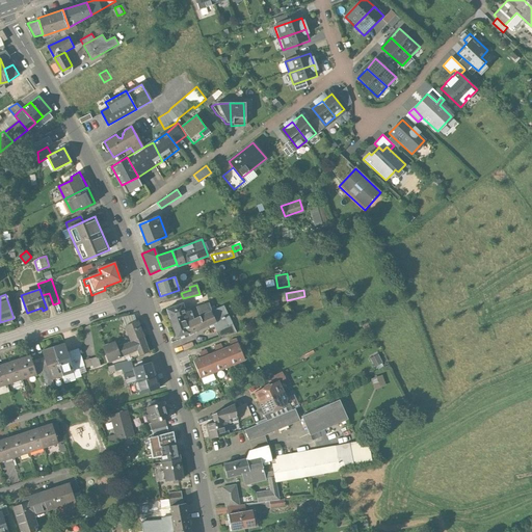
[(21,315),(27,313),(22,298),(17,300),(21,315)]
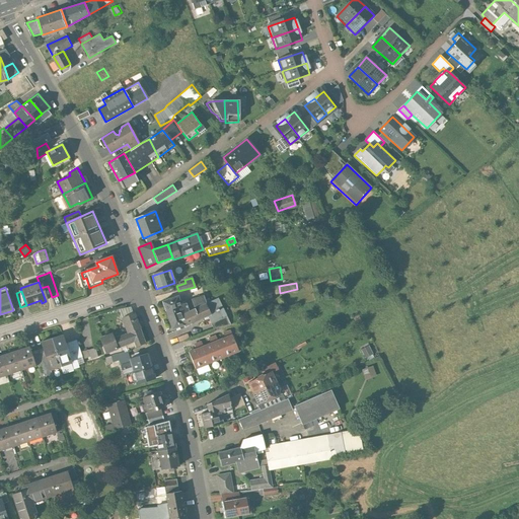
[(176,331),(184,327),(179,314),(188,311),(184,303),(179,305),(176,296),(161,302),(170,329),(175,328),(176,331)]
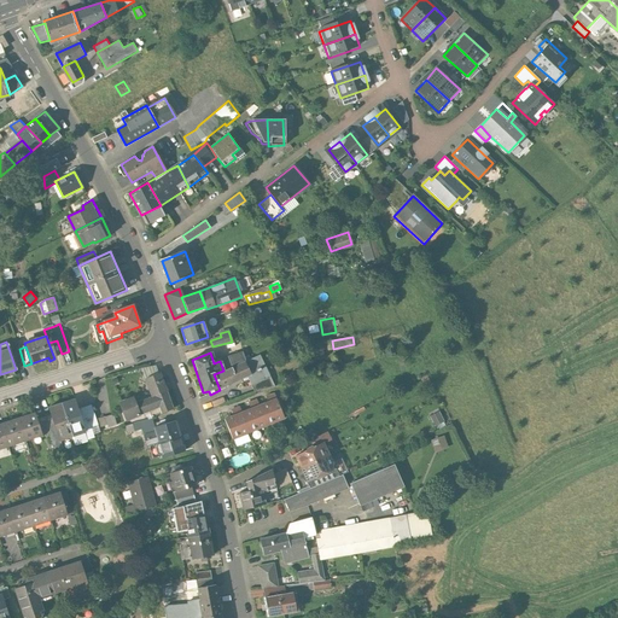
[(231,368),(223,371),(214,374),(220,390),(227,388),(226,386),(246,375),(250,374),(245,362),(242,353),(227,357),(231,368)]
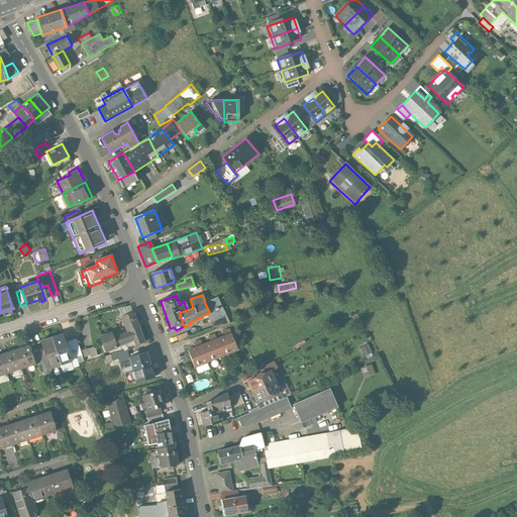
[(205,303),(209,313),(206,314),(212,328),(229,324),(217,298),(205,303)]
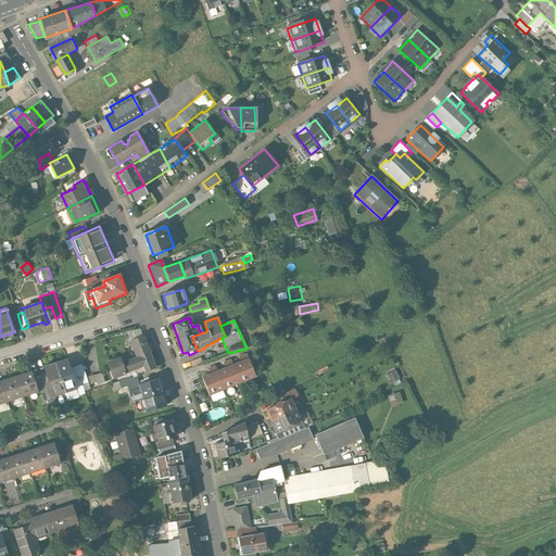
[(139,356),(143,366),(146,371),(158,367),(151,351),(152,351),(146,336),(131,341),(137,356),(139,356)]
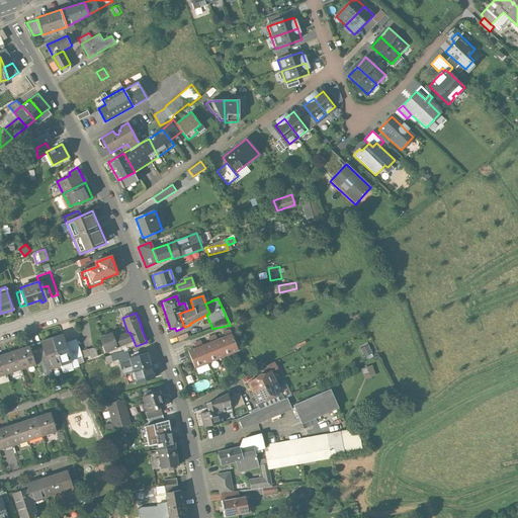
[(119,347),(134,341),(130,332),(127,332),(115,337),(119,347)]
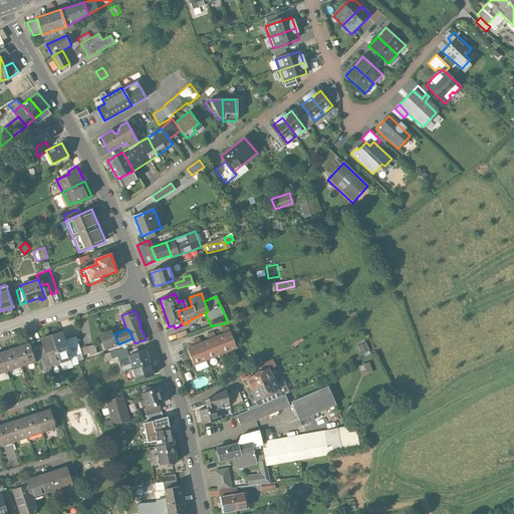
[(105,349),(118,344),(114,334),(113,335),(111,330),(99,335),(105,349)]
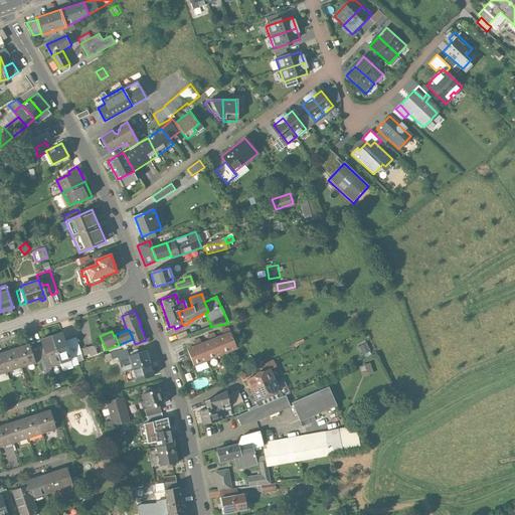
[(185,331),(175,335),(177,340),(187,336),(185,331)]
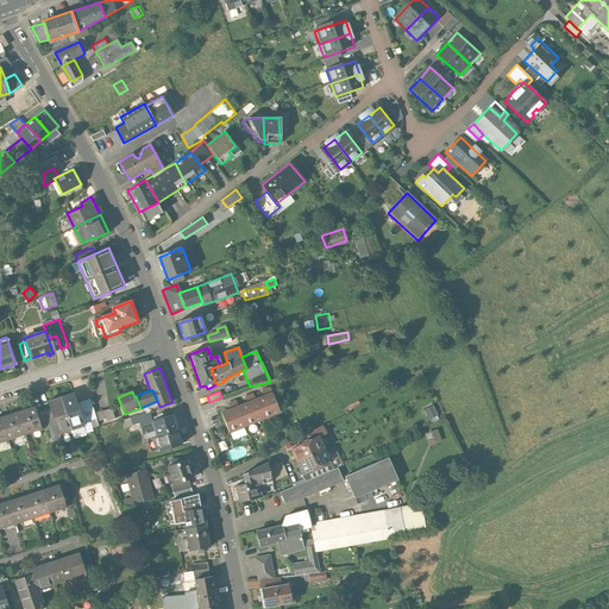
[(76,403),(73,394),(61,397),(71,429),(83,425),(76,403)]
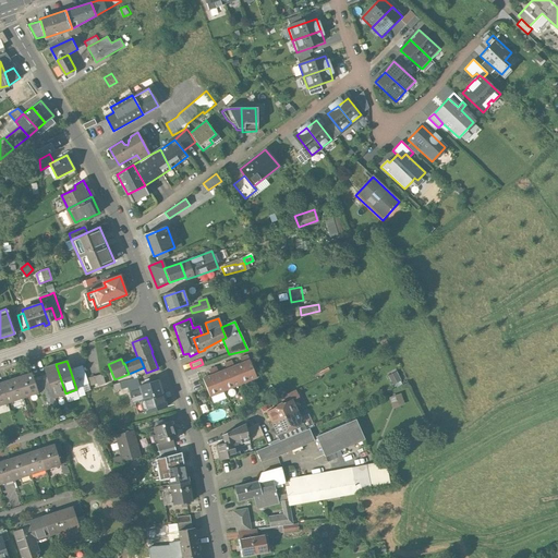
[(256,378),(250,361),(234,366),(241,384),(256,378)]
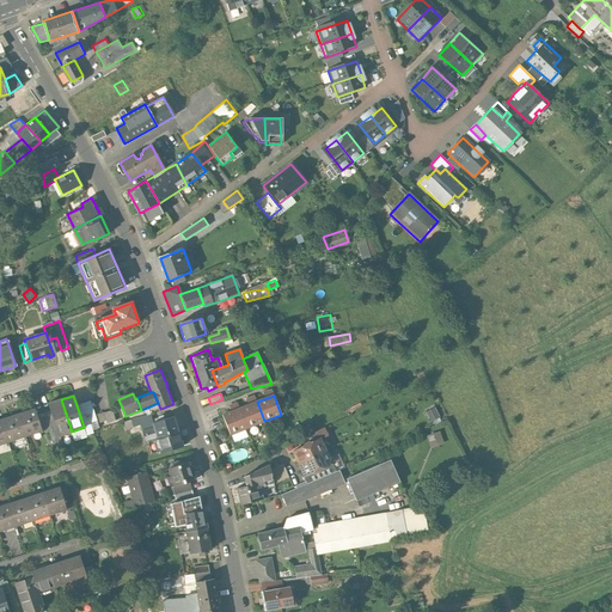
[(72,432),(61,399),(48,404),(50,411),(59,435),(72,432)]
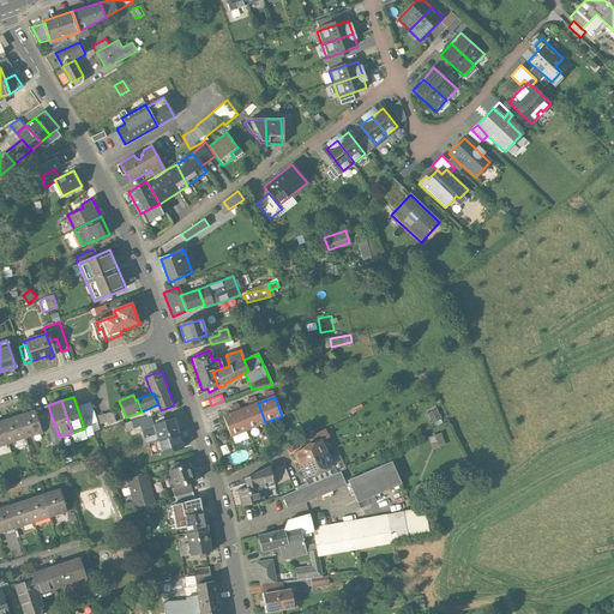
[(77,407),(84,428),(88,438),(95,435),(92,431),(100,428),(91,402),(77,407)]
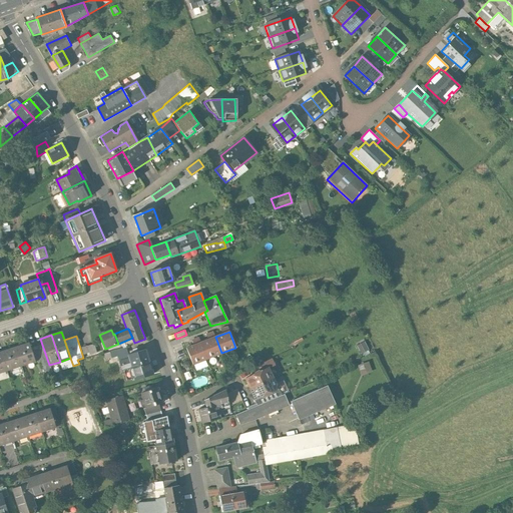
[(221,353),(215,337),(201,342),(207,358),(221,353)]
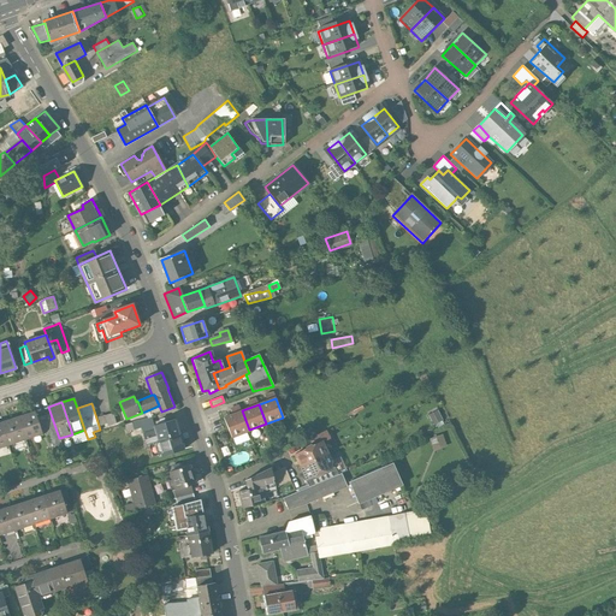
[(244,442),(241,433),(249,430),(242,410),(225,418),(232,437),(236,445),(244,442)]
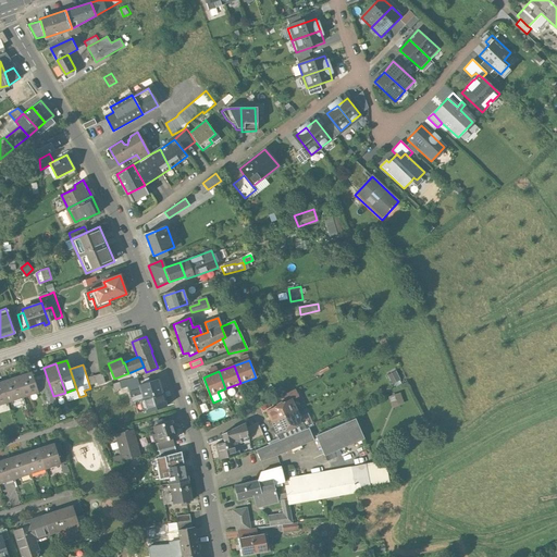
[(399,380),(396,371),(387,375),(392,384),(399,380)]
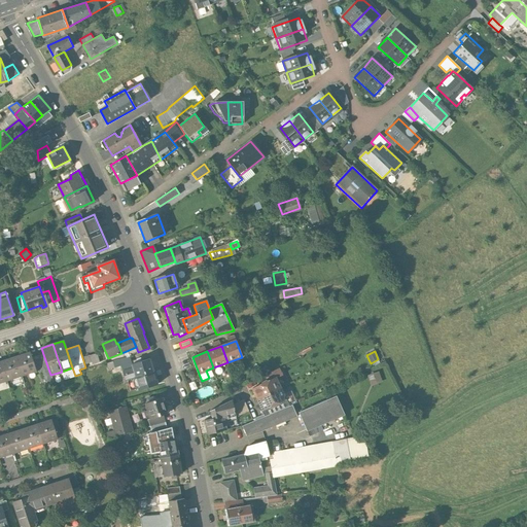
[(30,352),(15,357),(22,375),(36,371),(32,357),(30,352)]
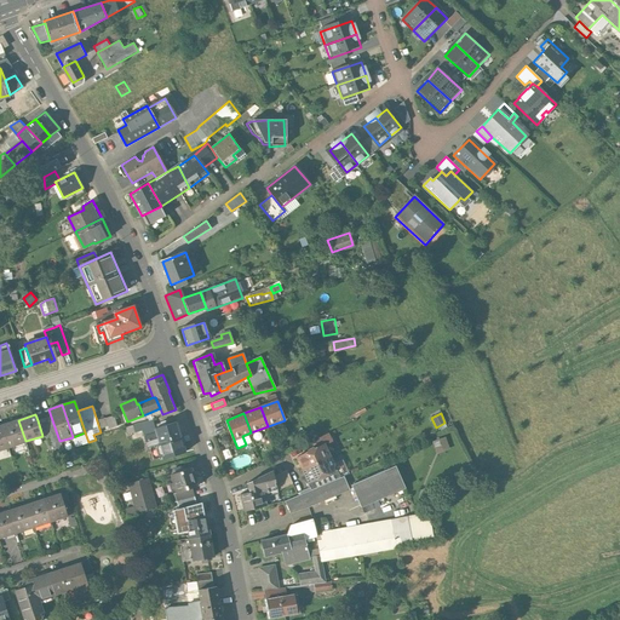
[(99,420),(102,429),(108,426),(109,429),(118,426),(114,415),(107,419),(105,418),(99,420)]
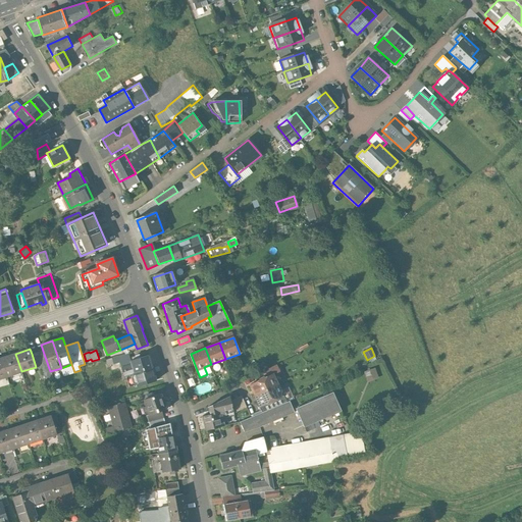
[(43,351),(37,352),(42,366),(47,381),(52,379),(50,371),(43,351)]
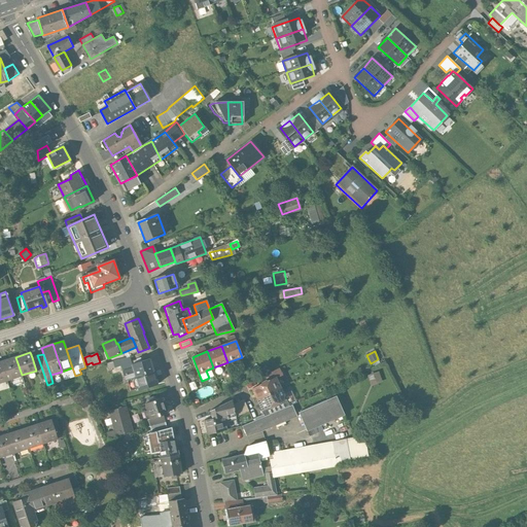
[(36,372),(42,370),(37,355),(32,357),(36,371),(36,372)]
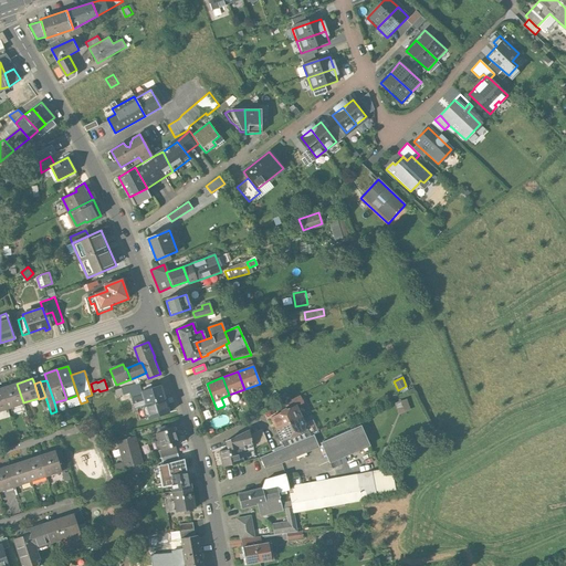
[(17,384),(0,389),(7,408),(23,402),(17,384)]
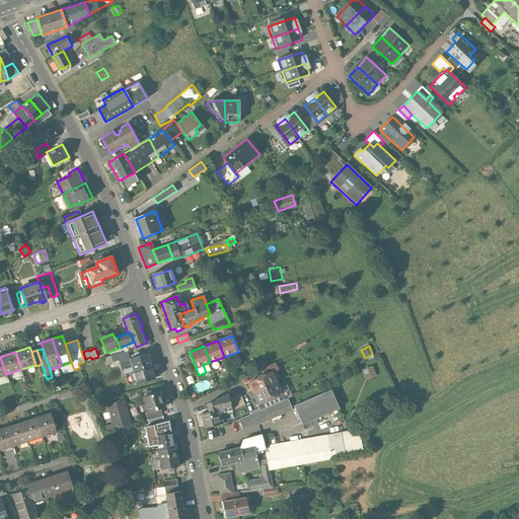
[(124,375),(132,373),(136,384),(157,378),(154,366),(150,353),(132,359),(133,362),(121,366),(124,375)]
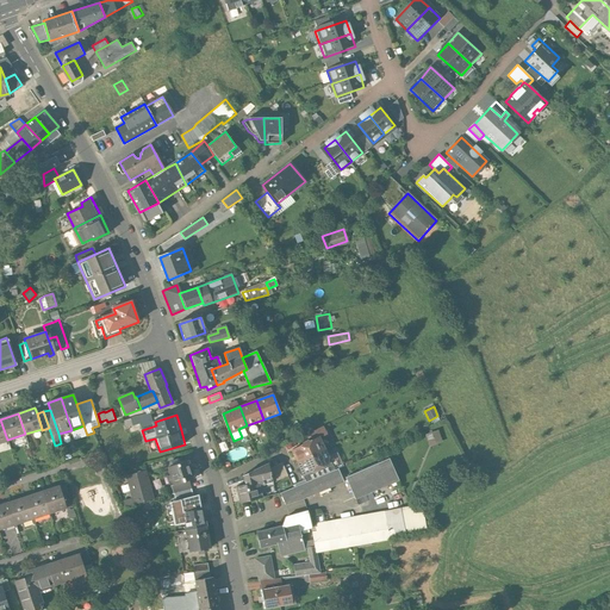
[(74,440),(87,435),(83,425),(72,430),(74,440)]
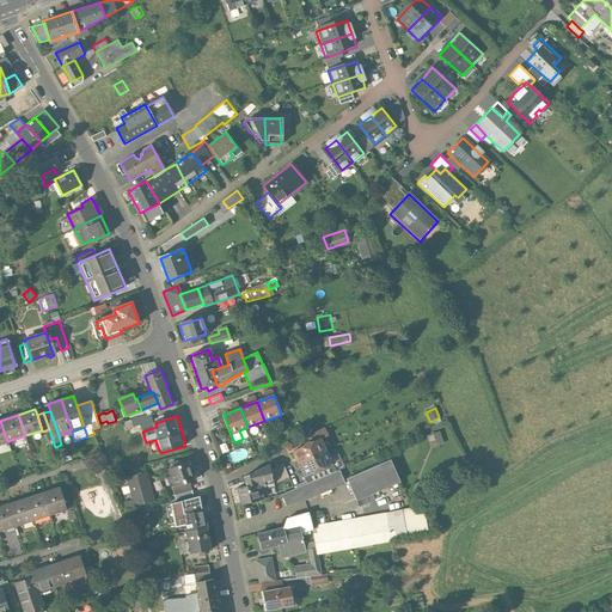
[(307,445),(319,439),(328,435),(324,428),(304,438),(307,445)]
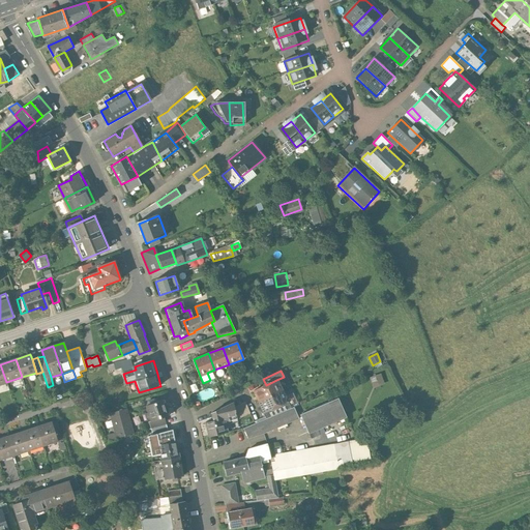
[(383,384),(380,374),(370,378),(374,388),(383,384)]
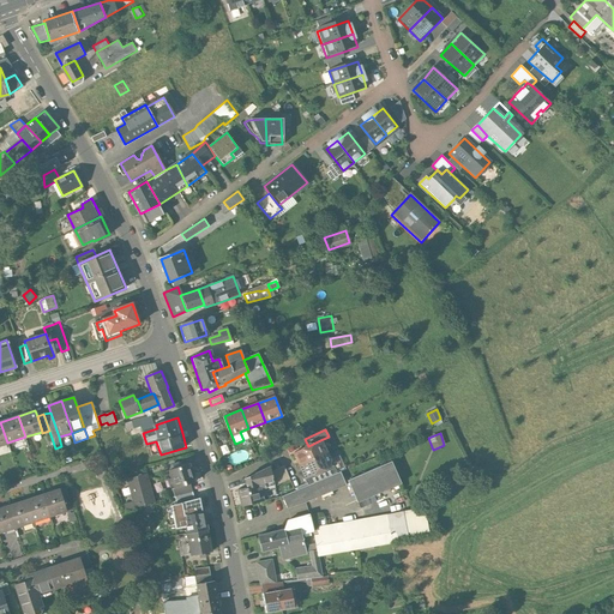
[(293,453),(299,467),(326,453),(320,440),(308,446),(293,453)]
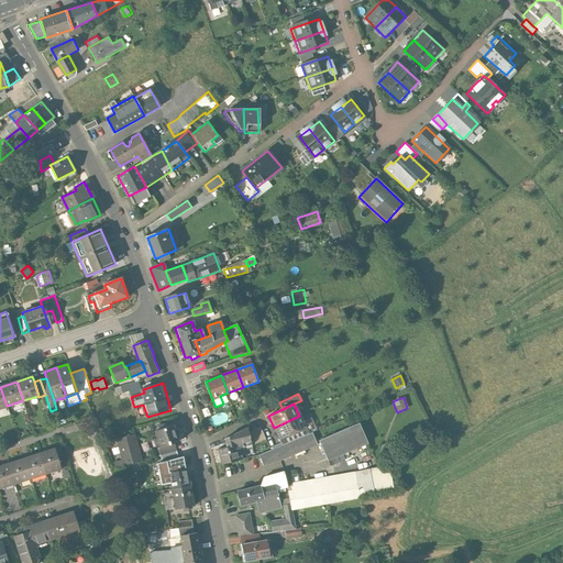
[(299,416),(274,428),(279,439),(305,428),(299,416)]
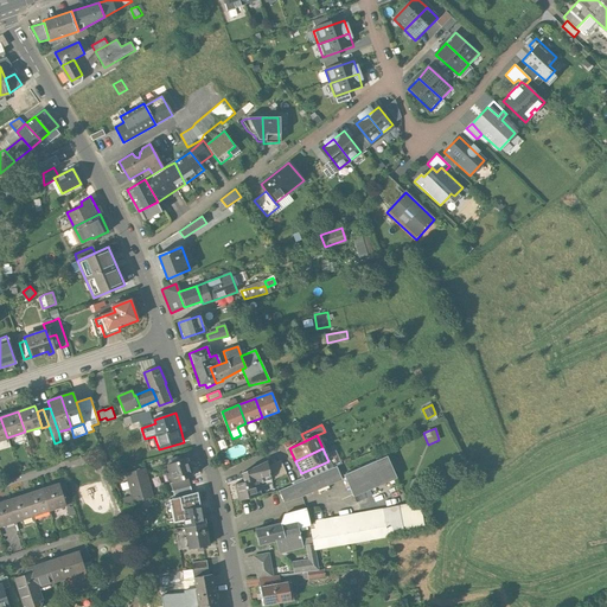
[(396,478),(387,457),(344,475),(353,497),(396,478)]
